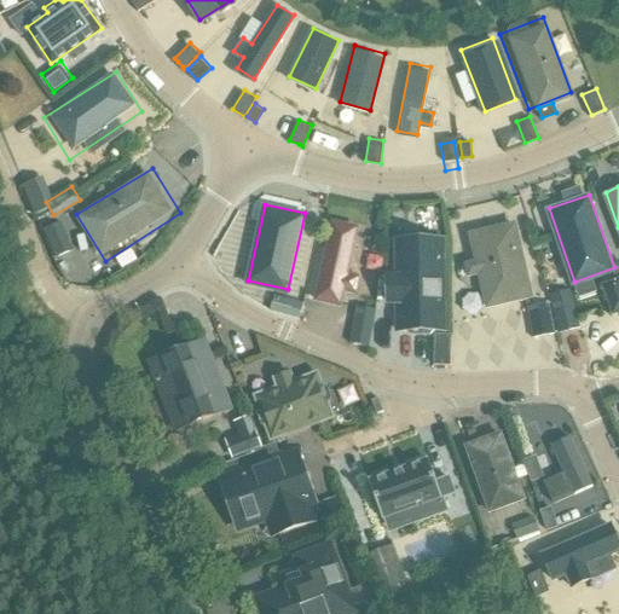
[(61,218),(44,225),(56,252),(73,244),(61,218)]
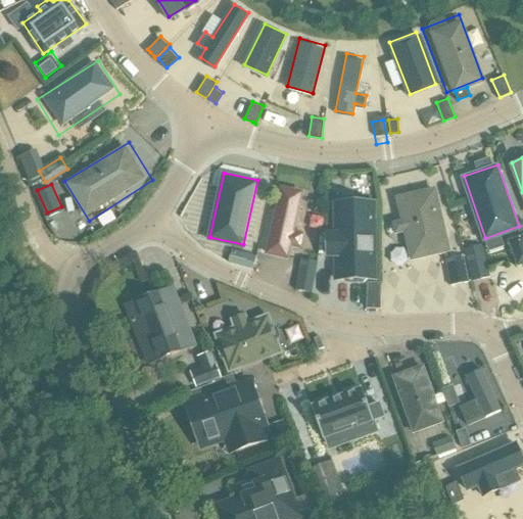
[(290,243),(301,245),(304,232),(293,229),(302,190),(282,186),(268,250),(288,255),(290,243)]
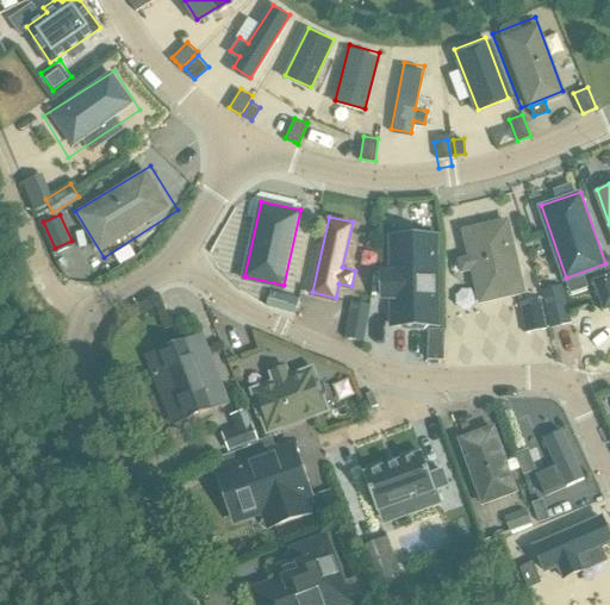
[(481,299),(524,289),(508,219),(466,229),(472,255),(460,259),(462,269),(474,266),(481,299)]
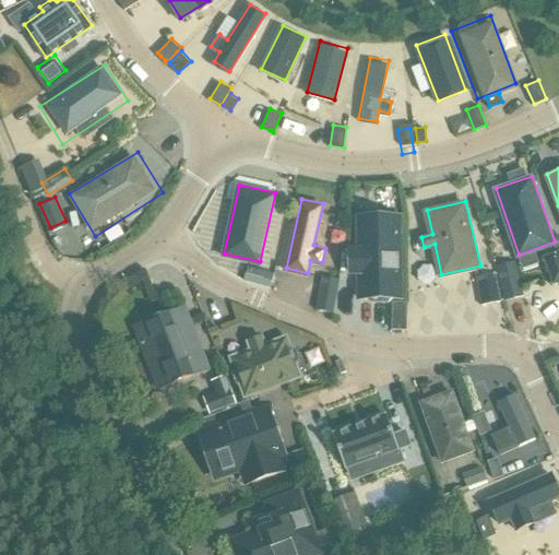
[(361,296),(401,295),(400,216),(360,216),(360,250),(352,250),(353,269),(360,269),(361,296)]
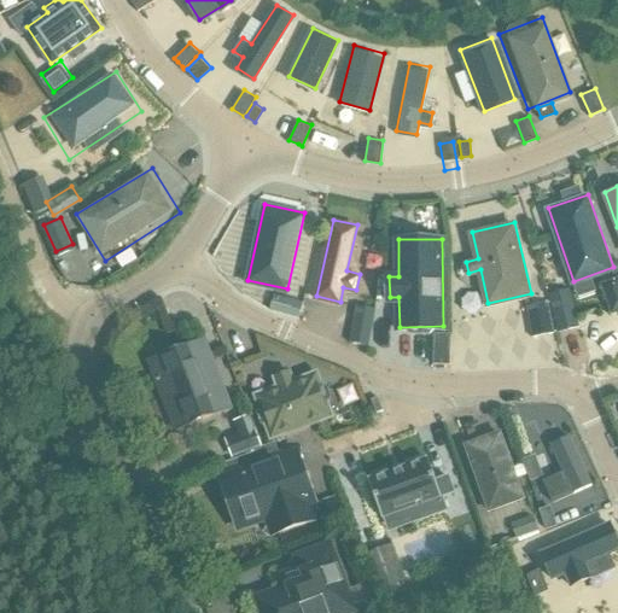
[(13,269),(3,273),(10,291),(21,286),(13,269)]
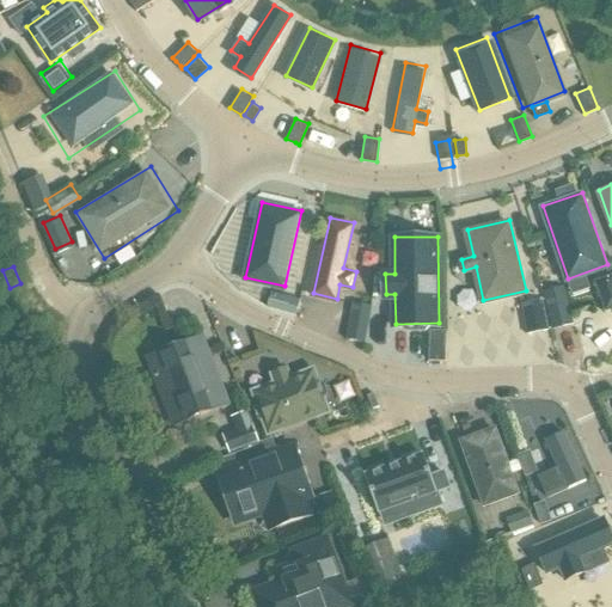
[(611,271),(594,279),(605,310),(611,306),(611,271)]
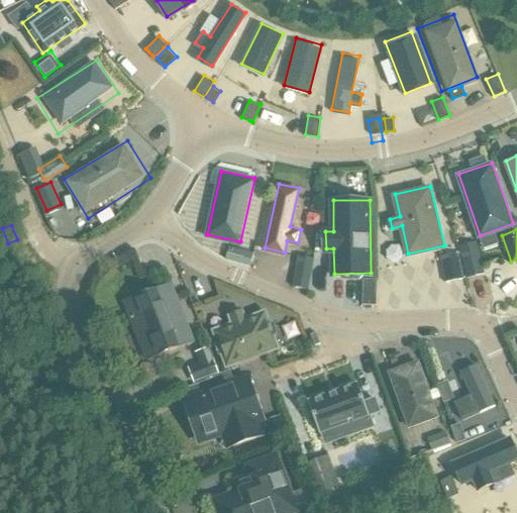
[(477,239),(460,243),(468,275),(484,271),(477,239)]
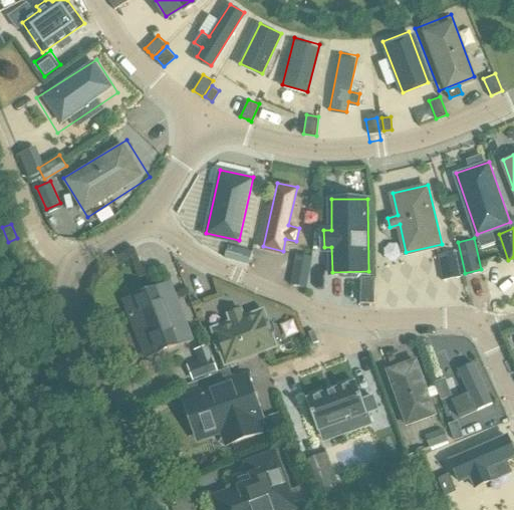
[(249,262),(252,251),(228,245),(225,256),(249,262)]
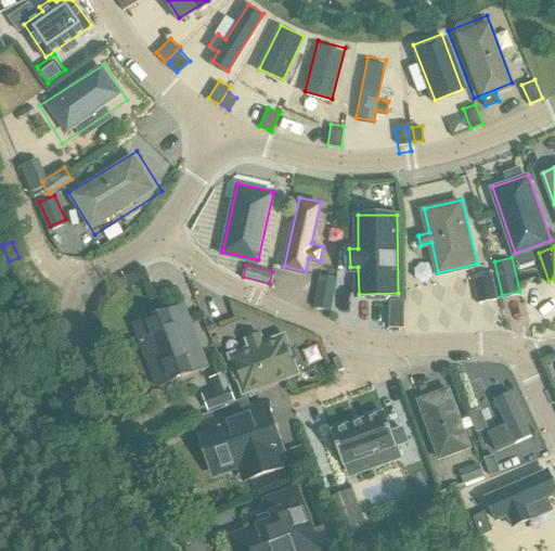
[(493,269),(474,273),(478,299),(499,296),(493,269)]
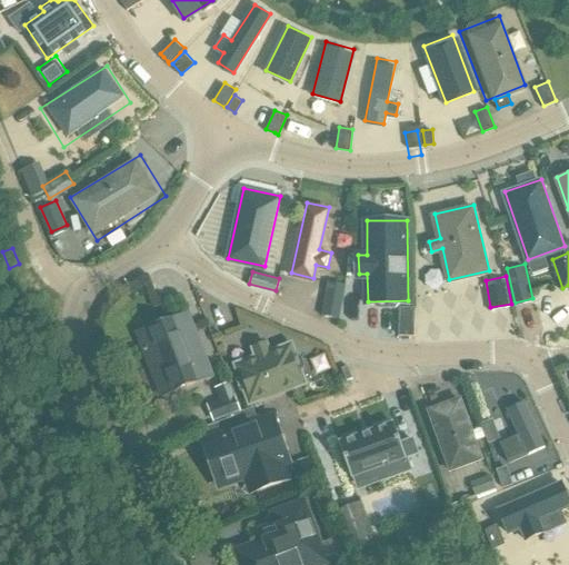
[(347,283),(329,279),(322,315),(340,317),(347,283)]
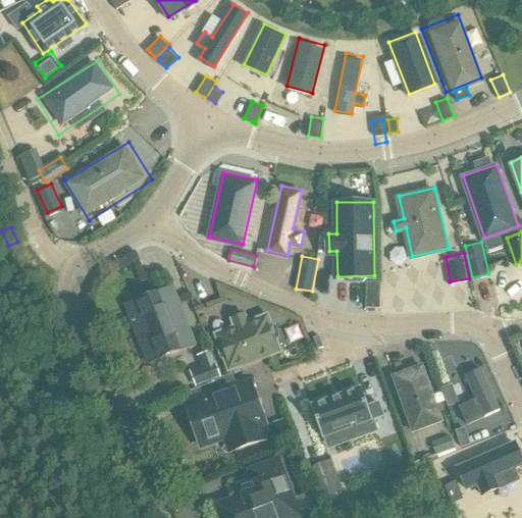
[(366,307),(379,308),(380,282),(367,282),(366,307)]
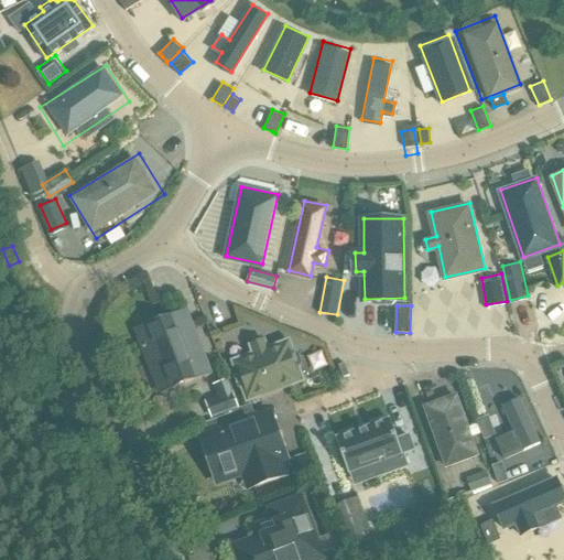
[(139,329),(162,387),(210,368),(187,310),(139,329)]
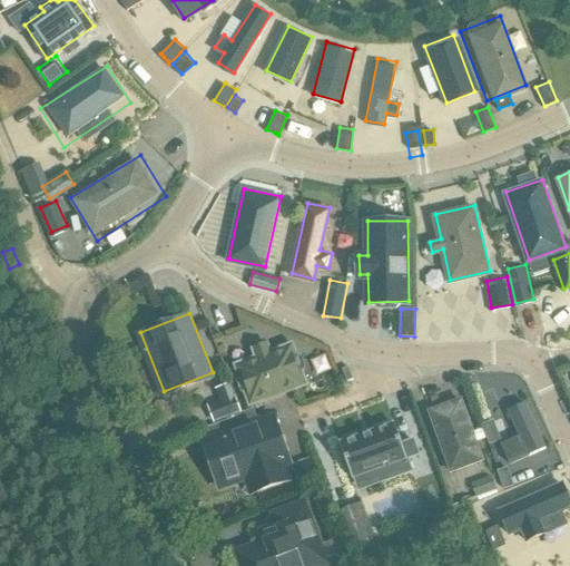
[(233,361),(249,406),(310,383),(293,339),(272,347),(268,339),(251,345),(254,353),(233,361)]
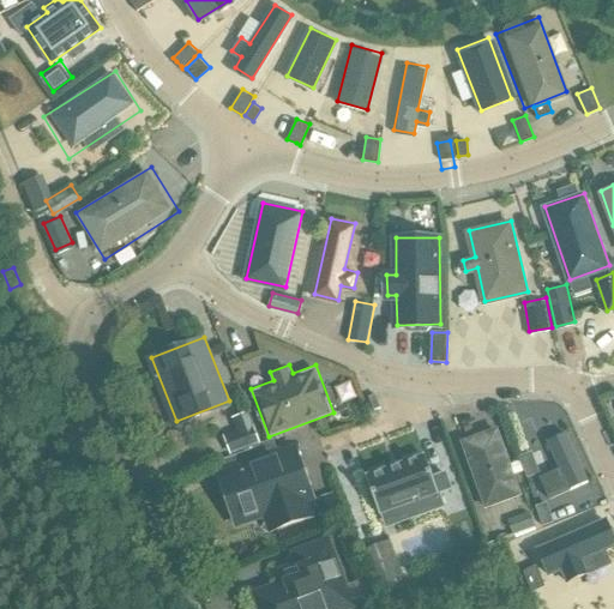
[(567,484),(591,474),(559,398),(535,409),(554,453),(539,460),(547,478),(563,472),(567,484)]
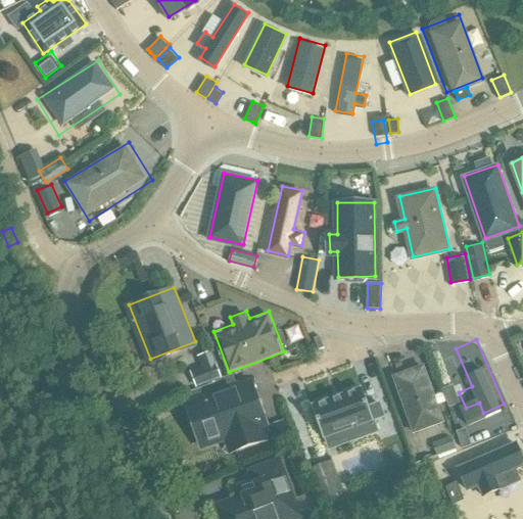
[(191,371),(196,385),(222,375),(211,348),(198,354),(202,366),(191,371)]
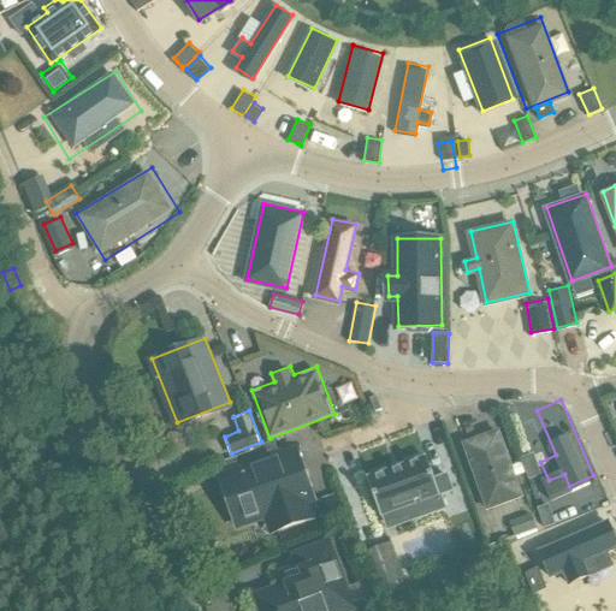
[(466,442),(489,505),(522,493),(498,429),(466,442)]
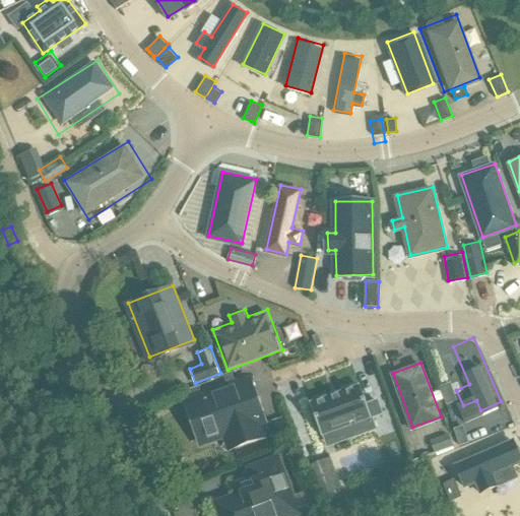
[(263,416),(251,380),(221,390),(216,377),(185,388),(189,401),(187,402),(199,440),(226,430),(232,446),(261,436),(256,420),(263,416)]
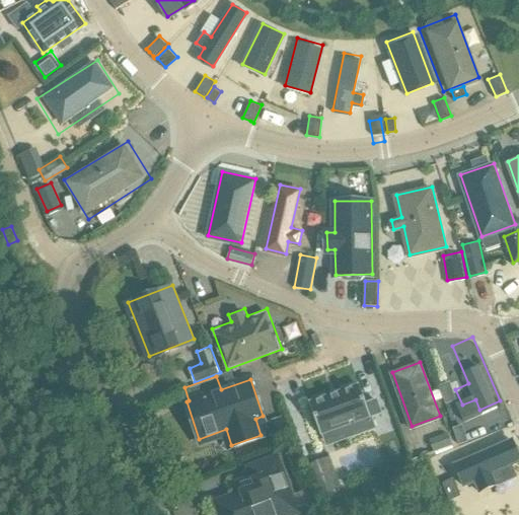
[(366,403),(360,385),(311,401),(321,433),(348,424),(352,435),(374,427),(370,416),(380,413),(376,399),(366,403)]
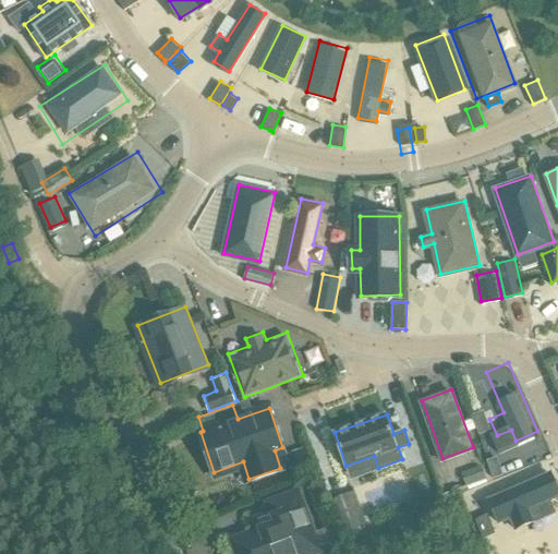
[(314,465),(306,445),(284,453),(292,472),(314,465)]
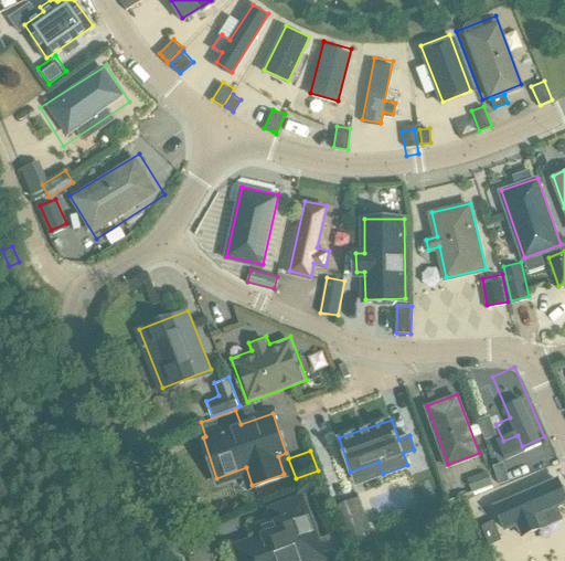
[(493,461),(500,479),(509,477),(502,458),(493,461)]
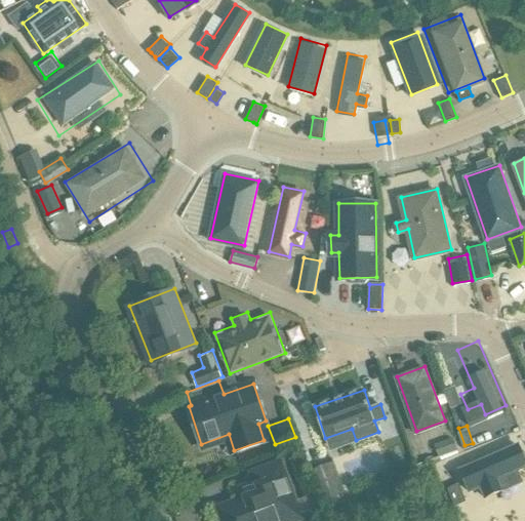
[(439,455),(457,449),(452,437),(435,443),(439,455)]
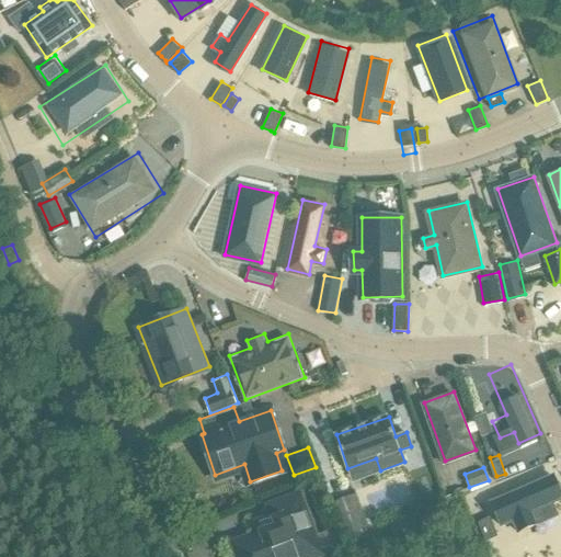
[(560,490),(553,474),(492,501),(501,523),(513,518),(518,531),(537,522),(531,510),(560,497),(560,490)]
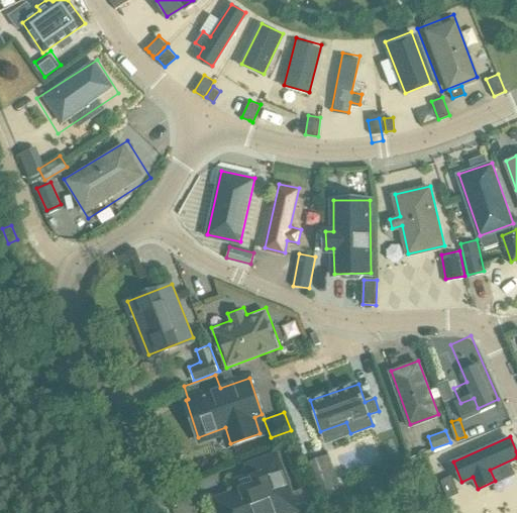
[(307,460),(318,489),(338,482),(327,452),(307,460)]
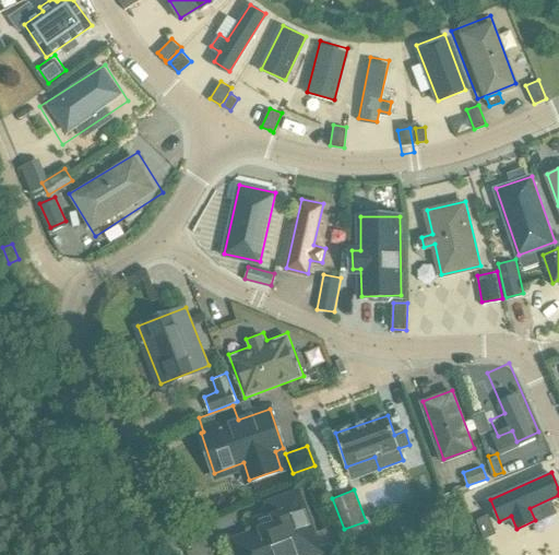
[(234,540),(239,554),(304,554),(321,548),(299,491),(270,502),(273,512),(269,514),(271,519),(260,523),(262,529),(234,540)]
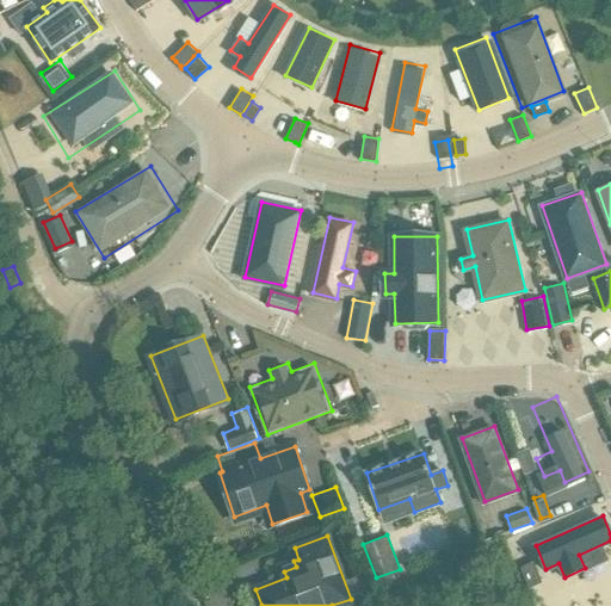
[(543,581),(534,558),(519,564),(528,587),(543,581)]
